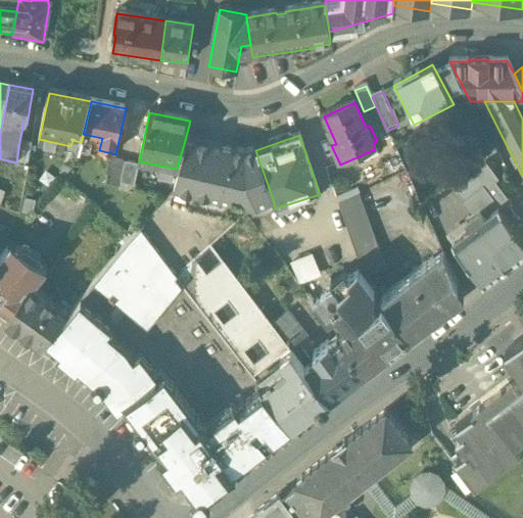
[(273,199),(255,150),(245,154),(185,140),(177,169),(173,192),(137,230),(181,273),(195,260),(208,246),(210,245),(244,215),(273,199)]
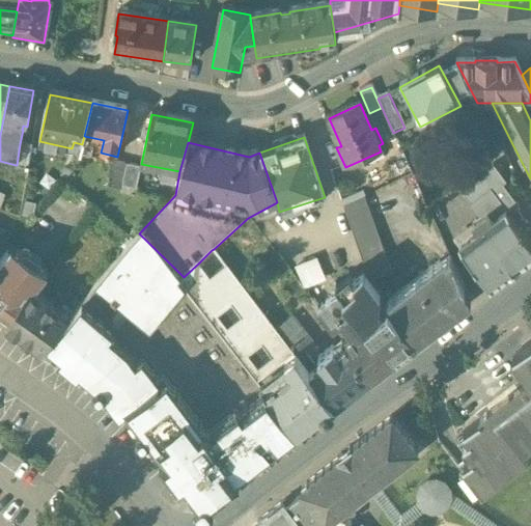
[(32,146),(20,144),(17,165),(16,165),(16,169),(28,171),(32,146)]
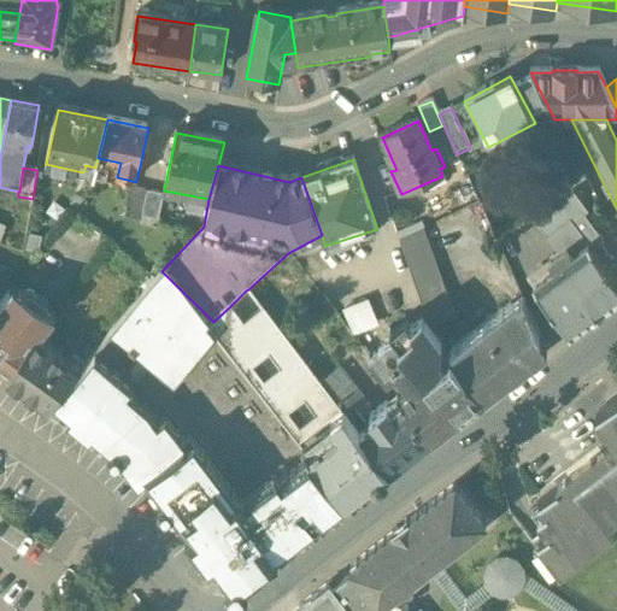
[(131,189),(124,218),(141,222),(142,217),(158,221),(164,197),(131,189)]
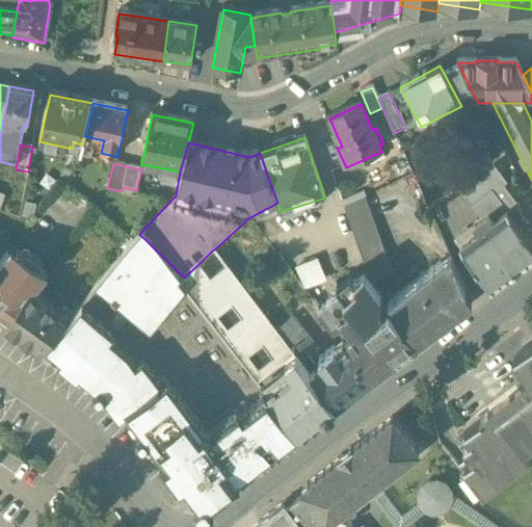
[(479,233),(459,247),(491,289),(531,257),(531,244),(520,229),(527,224),(515,210),(517,208),(520,210),(521,208),(503,185),(505,184),(506,185),(507,183),(495,166),(461,192),(482,219),(474,227),(479,233)]
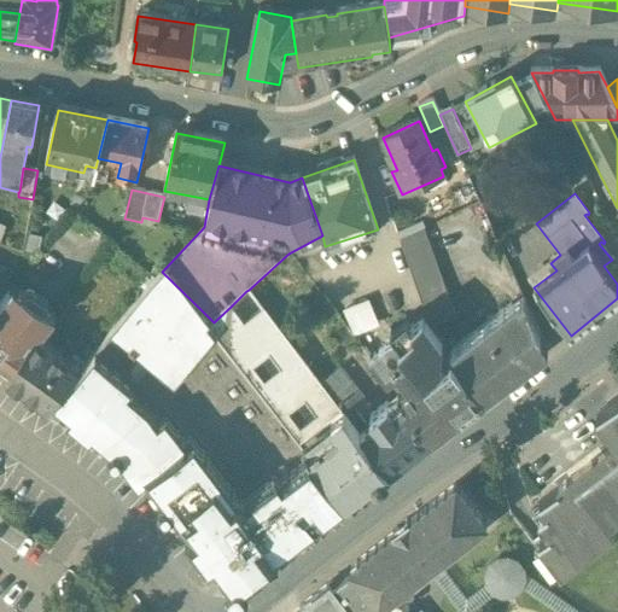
[(430,330),(458,321),(425,232),(398,243),(430,330)]
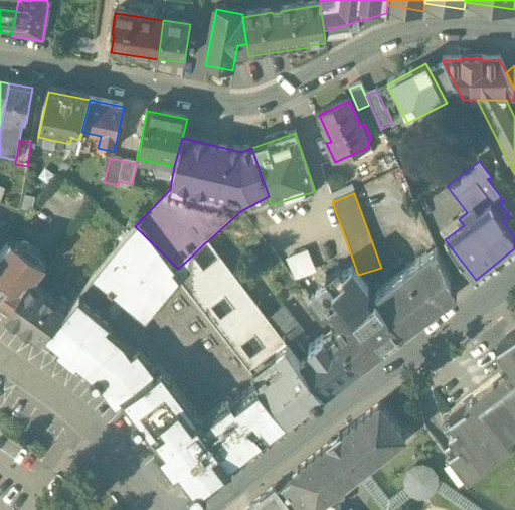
[(116,401),(122,397),(172,353),(214,406),(255,379),(174,273),(178,269),(135,226),(67,310),(46,334),(59,347),(57,349),(63,354),(86,372),(90,369),(91,374),(91,378),(93,381),(95,383),(99,383),(101,382),(116,401)]
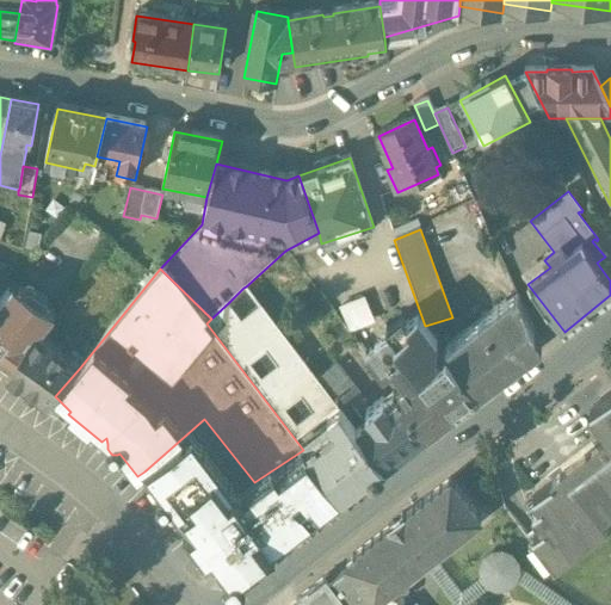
[(0,369),(6,372),(32,333),(35,329),(44,327),(55,314),(14,286),(0,303),(0,369)]
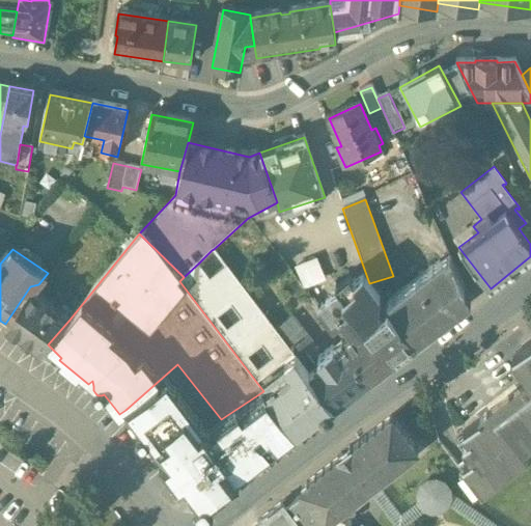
[(214,249),(212,250),(225,267),(210,279),(198,264),(184,277),(179,281),(263,391),(289,371),(284,363),(295,356),(276,332),(214,249)]
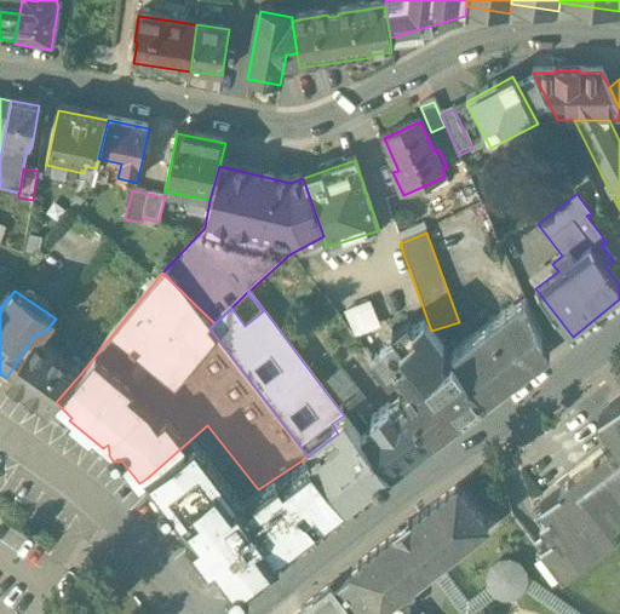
[(344,311),(356,338),(382,326),(371,300),(344,311)]
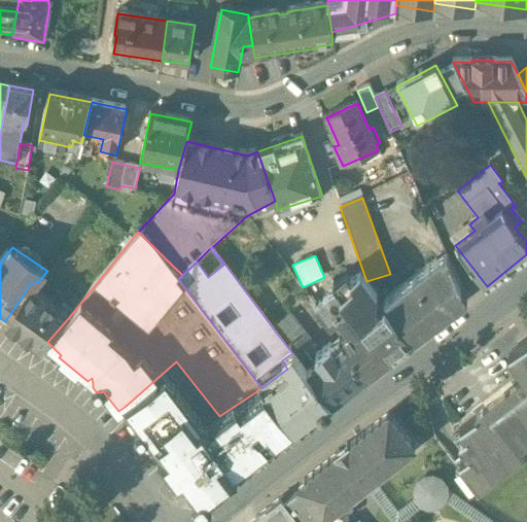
[(454,304),(464,296),(447,256),(384,305),(385,306),(413,343),(457,308),(454,304)]
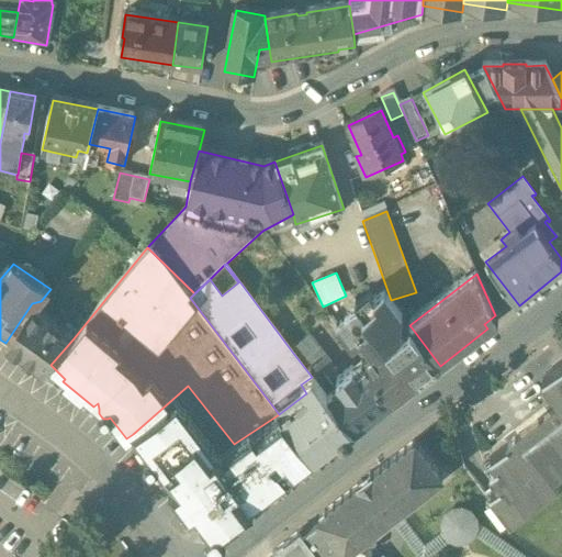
[(375,299),(361,310),(418,382),(440,366),(411,326),(404,332),(393,318),(394,316),(393,315),(391,316),(388,314),(375,299)]
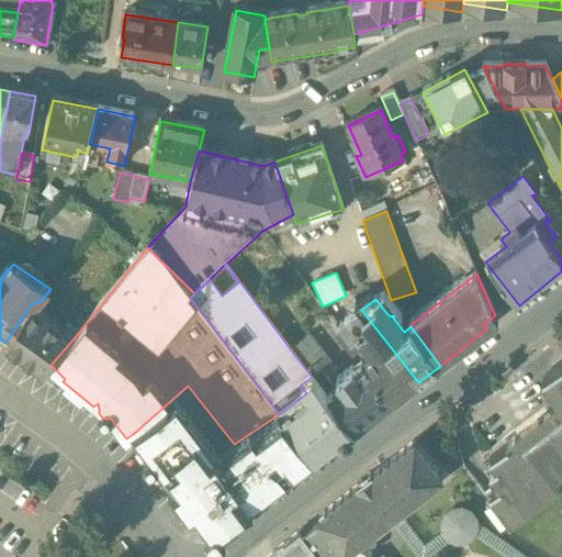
[(45,371),(51,365),(74,338),(30,307),(6,343),(45,371)]
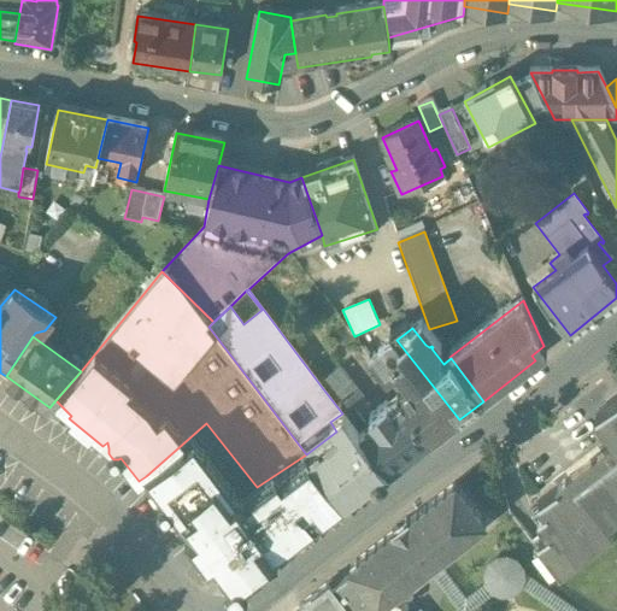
[(432,441),(459,419),(397,340),(369,360),(401,403),(432,441)]
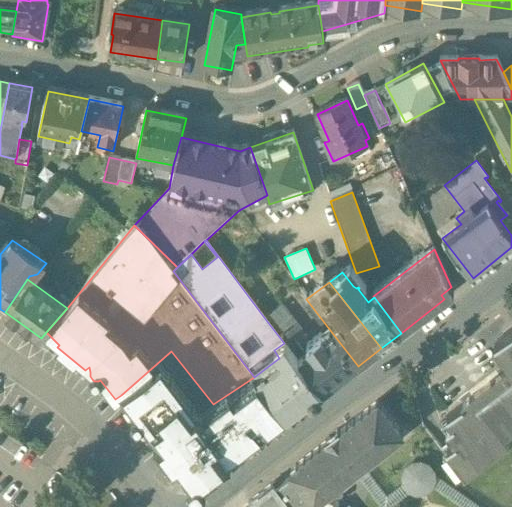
[(293,341),(303,334),(283,307),(266,320),(284,343),(287,345),(293,341)]
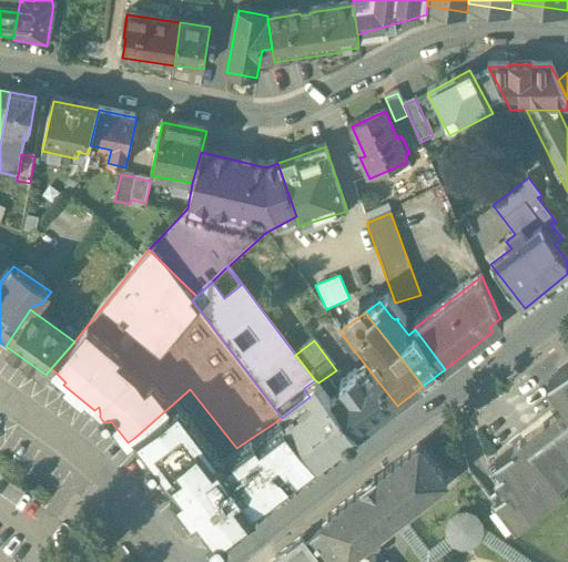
[(567,368),(548,384),(567,409),(567,410),(496,466),(504,476),(495,481),(506,496),(497,502),(517,528),(561,493),(556,487),(567,477),(567,368)]
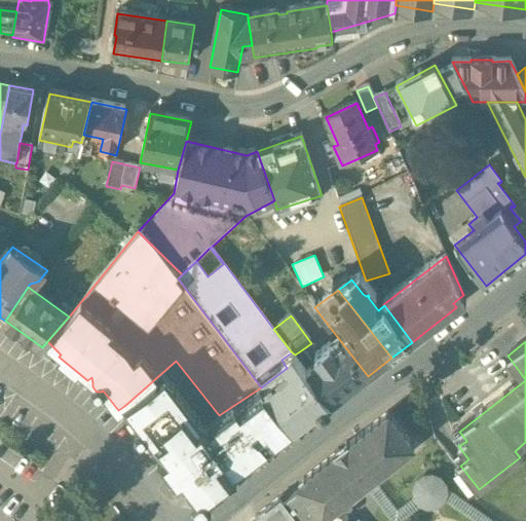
[(331,404),(368,376),(342,343),(337,347),(333,342),(315,356),(320,361),(313,366),(301,350),(295,355),(300,362),(299,363),(331,404)]
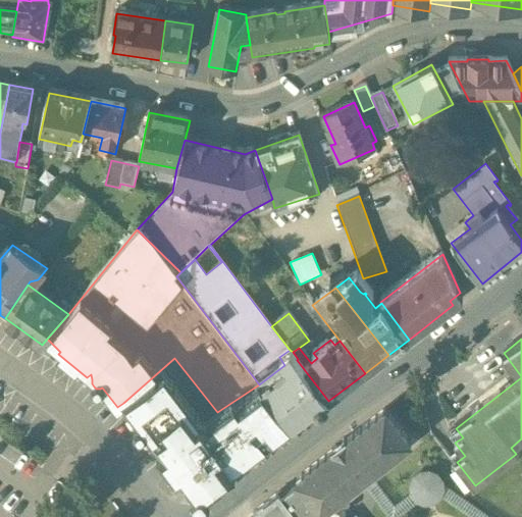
[(259,384),(294,427),(328,401),(297,360),(298,359),(293,352),(290,350),(279,357),(284,365),(259,384)]
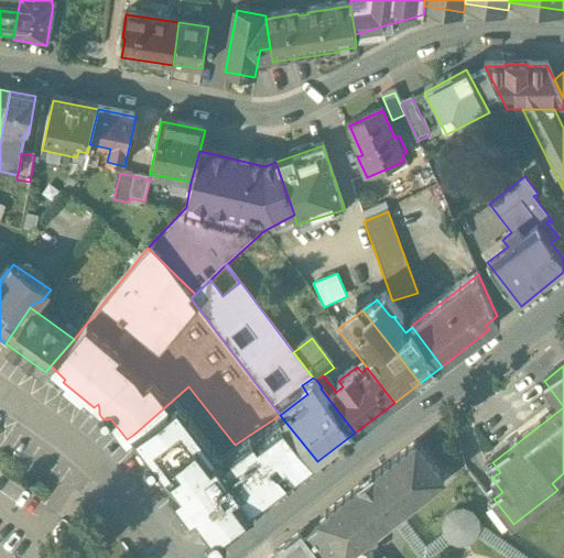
[(272,494),(235,445),(188,386),(133,435),(149,455),(145,457),(147,462),(149,467),(155,467),(156,466),(172,487),(175,484),(179,489),(208,527),(204,531),(213,542),(218,543),(226,537),(227,531),(226,529),(238,522),(260,506),(272,494)]
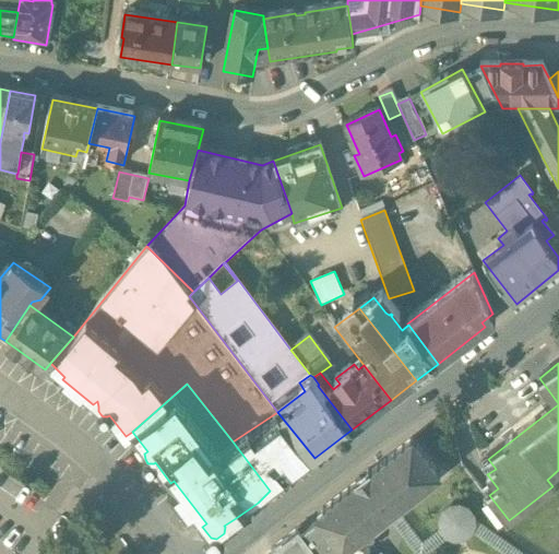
[(233,441),(270,491),(314,458),(277,412),(233,441)]
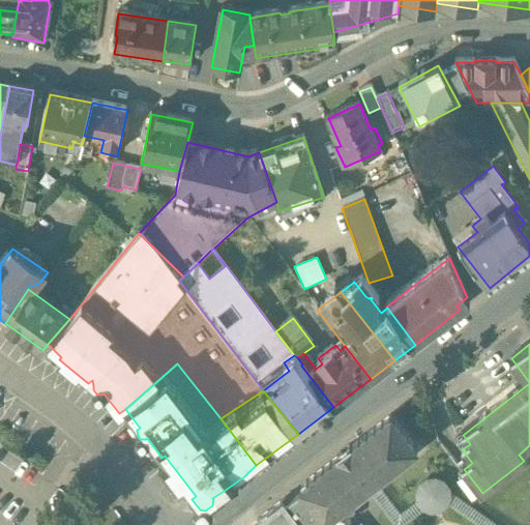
[(283,504),(257,524),(326,524),(347,508),(348,509),(349,511),(351,511),(353,509),(354,508),(355,506),(355,504),(353,503),(417,453),(390,419),(352,449),(351,448),(336,460),(337,461),(298,492),(299,493),(284,505),(283,504)]
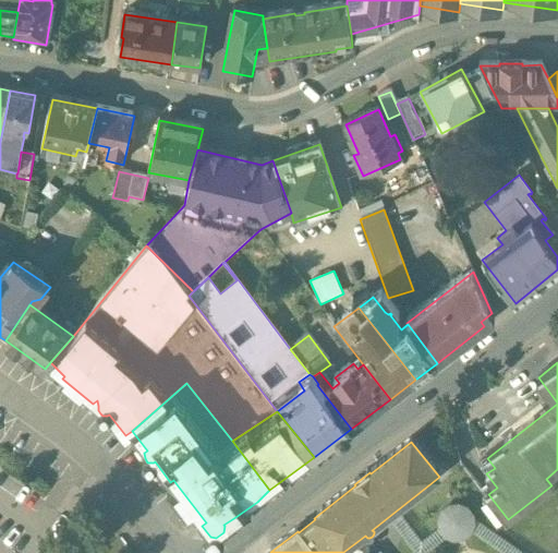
[(439,540),(474,536),(470,504),(436,508),(439,540)]
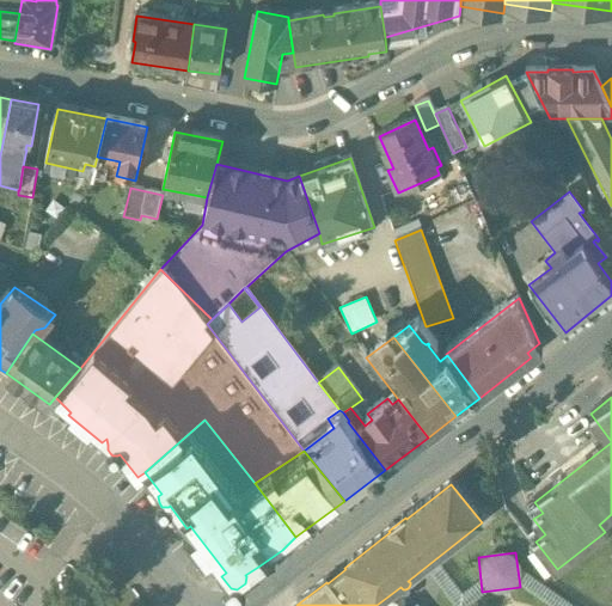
[(130,593),(115,605),(140,605),(130,593)]
